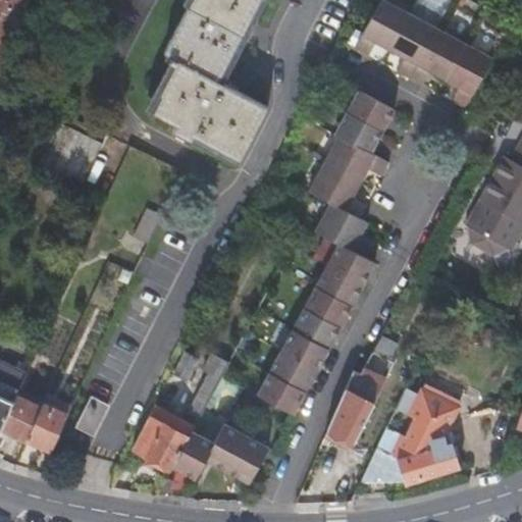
[(0,0),(0,64),(3,57),(6,58),(28,0),(0,0)]
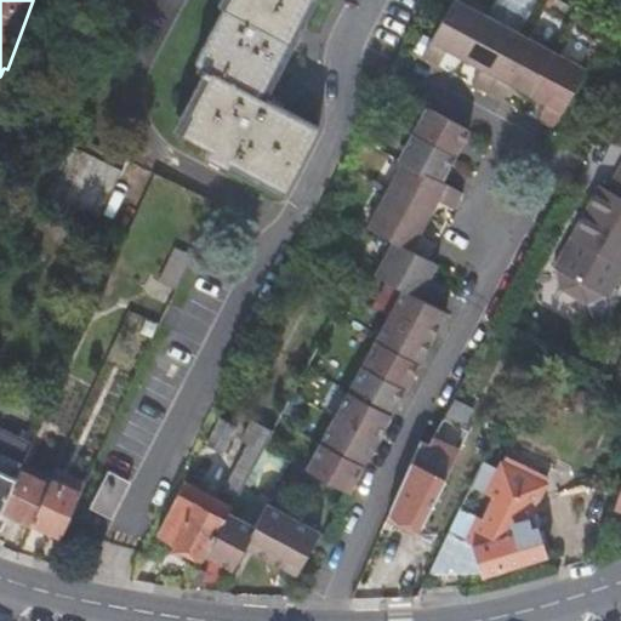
[(228,0),(195,62),(194,66),(203,70),(209,74),(187,115),(191,117),(180,136),(208,152),(204,159),(211,163),(218,166),(226,170),(228,165),(262,183),(283,194),(318,129),(294,117),(260,98),(262,95),(311,0),(228,0)]
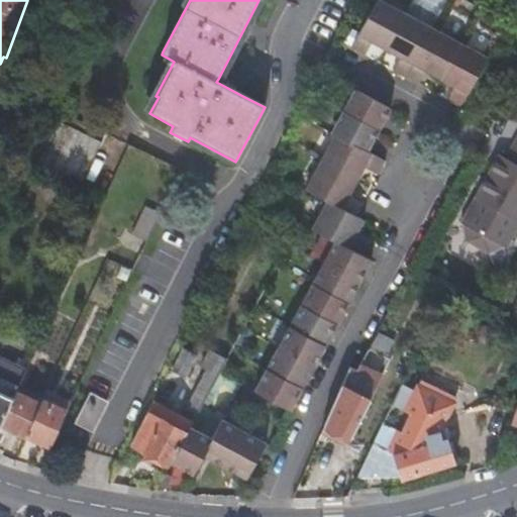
[(489,56),(457,38),(412,14),(385,0),(377,0),(351,47),(365,55),(373,41),(380,44),(401,57),(394,70),(419,84),(426,70),(434,75),(448,83),(455,86),(448,99),(460,106),(489,56)]
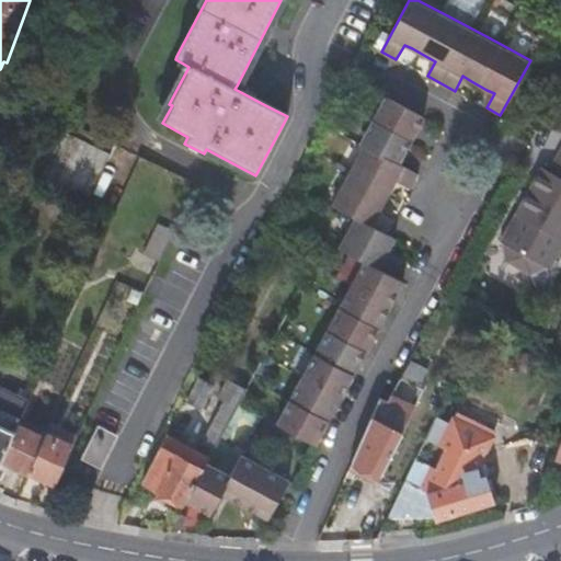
[(342,397),(346,387),(352,377),(366,351),(382,322),(398,293),(402,284),(392,278),(400,264),(386,256),(390,248),(395,239),(392,238),(385,233),(392,220),(378,213),(381,205),(390,189),(396,181),(410,189),(418,174),(398,164),(404,152),(418,127),(423,117),(399,104),(386,96),(359,144),(364,147),(332,206),(341,212),(355,219),(340,249),(364,263),(331,322),(307,367),(277,423),(316,445),(322,433),(331,416),(342,397)]
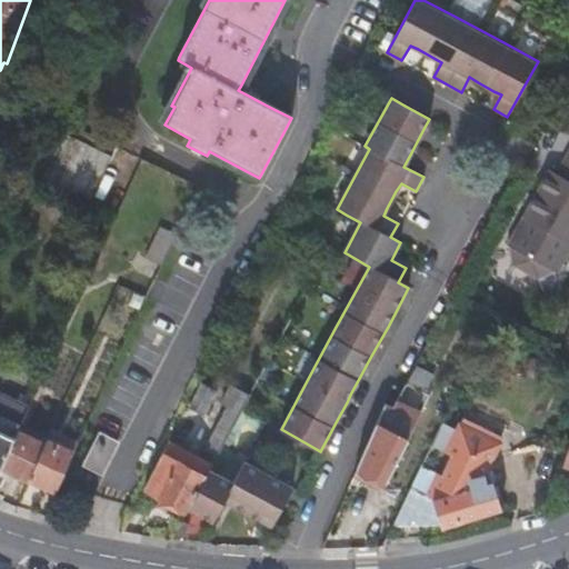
[(568,148),(555,176),(547,171),(528,207),(506,247),(509,249),(512,266),(537,279),(552,272),(556,273),(568,249),(568,148)]
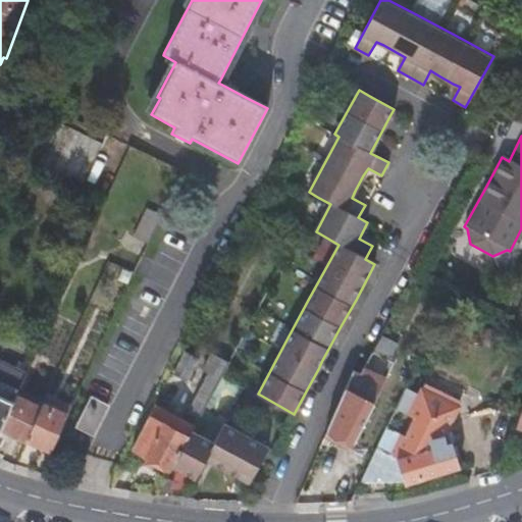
[(132,238),(146,245),(159,217),(145,211),(132,238)]
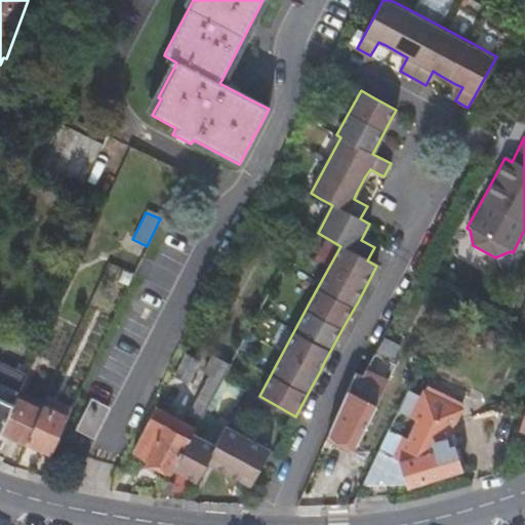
[(185,427),(154,410),(133,452),(153,462),(171,473),(172,471),(193,434),(233,358),(218,351),(205,375),(210,378),(185,427)]
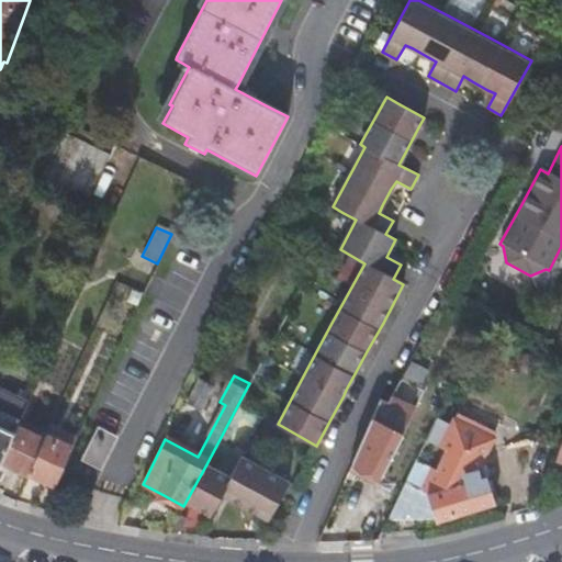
[(190,404),(204,412),(216,388),(202,380),(190,404)]
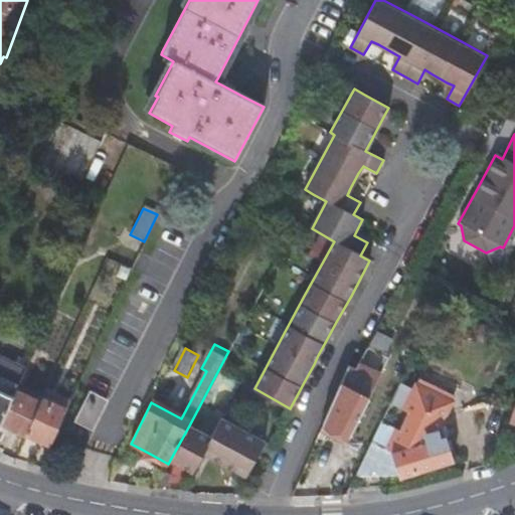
[(368,348),(358,366),(357,370),(377,380),(388,358),(368,348)]
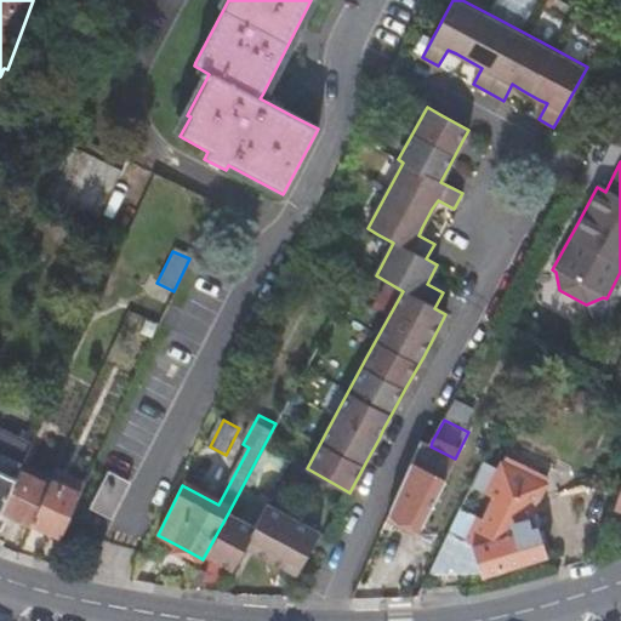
[(0,514),(0,513),(20,473),(30,448),(0,432),(0,514)]
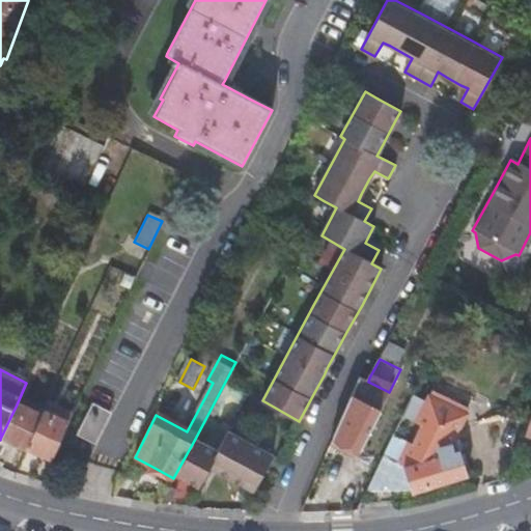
[(368,382),(359,380),(330,446),(342,452),(356,458),(389,392),(368,382)]
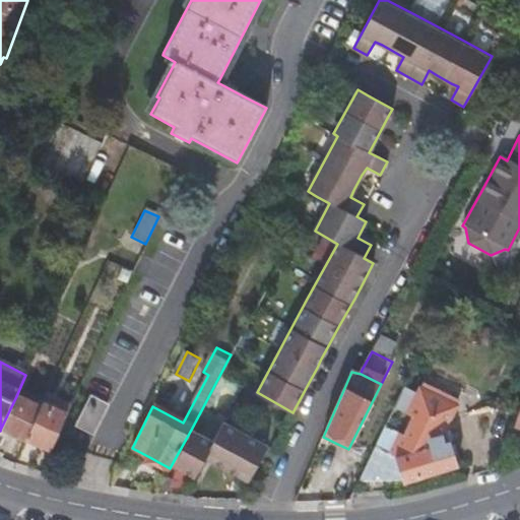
[(381,480),(404,477),(404,480),(434,471),(459,464),(458,460),(452,440),(445,442),(444,437),(447,430),(452,416),(457,405),(458,404),(457,404),(442,397),(423,388),(410,413),(416,415),(407,435),(387,425),(359,482),(381,480)]
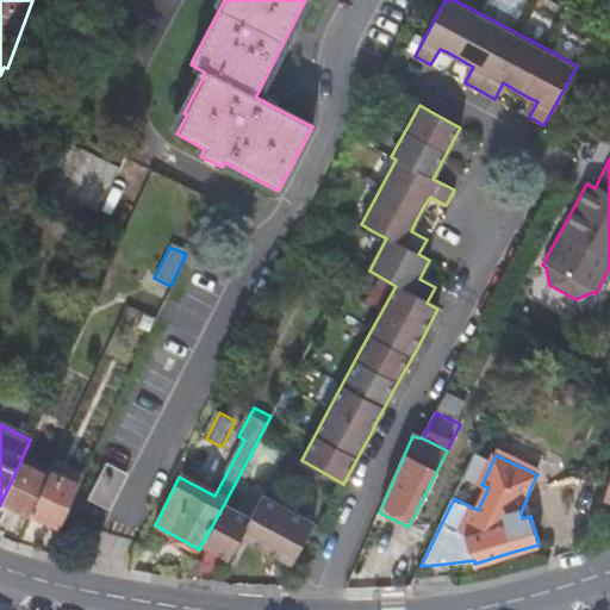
[(522,458),(518,466),(536,474),(534,462),(522,458)]
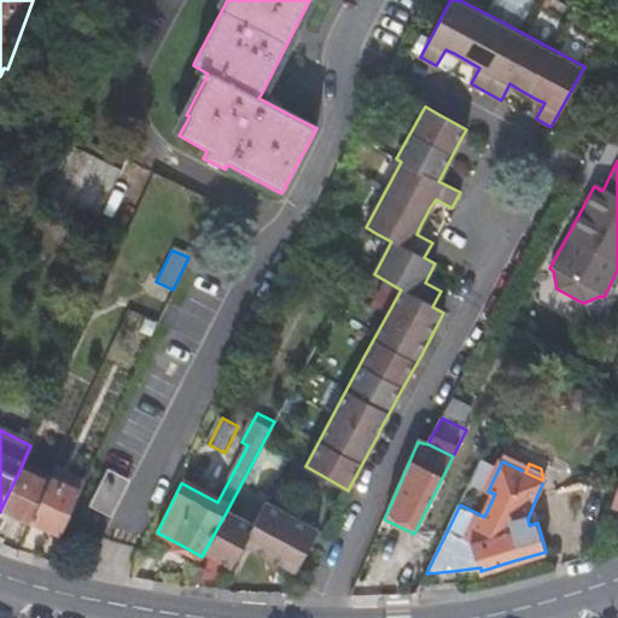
[(16,518),(30,524),(31,522),(48,484),(19,471),(0,511),(16,518)]
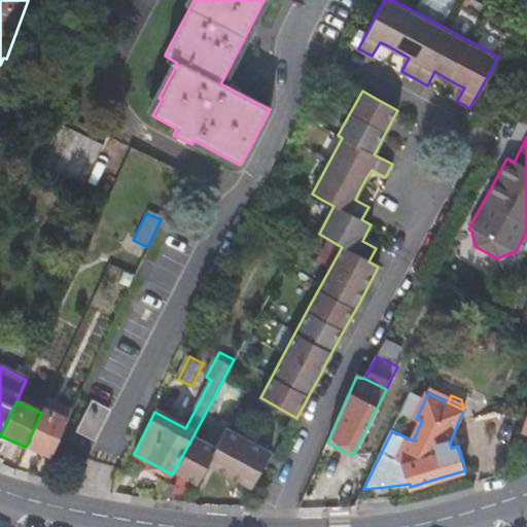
[(77,431),(94,441),(108,412),(92,402),(77,431)]
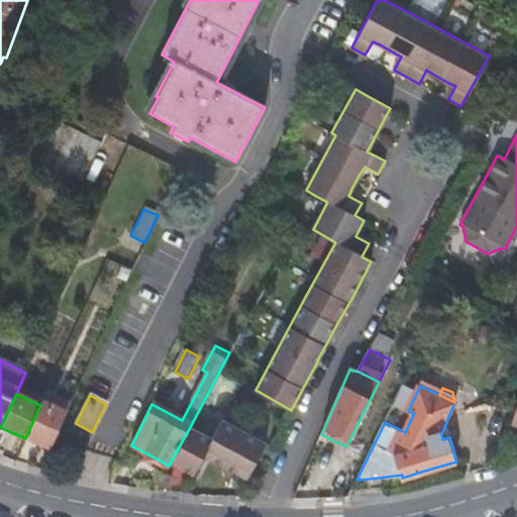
[(40,405),(26,436),(38,442),(50,447),(66,413),(42,402),(40,405)]
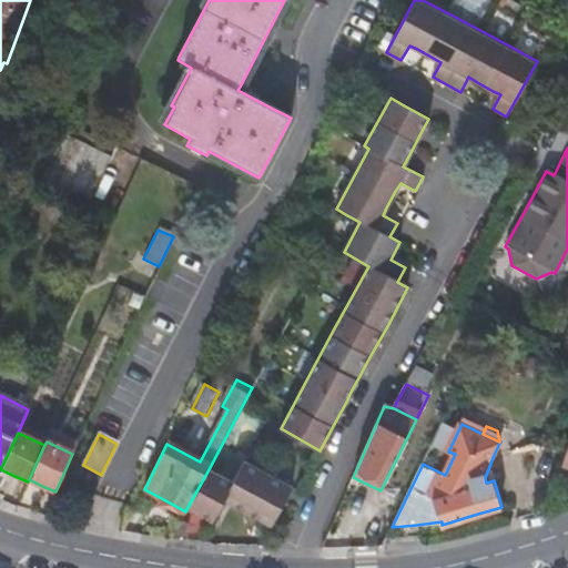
[(209,469),(186,509),(208,520),(213,524),(224,501),(233,506),(235,507),(271,527),(280,510),(292,487),(255,467),(243,460),(232,482),(209,469)]
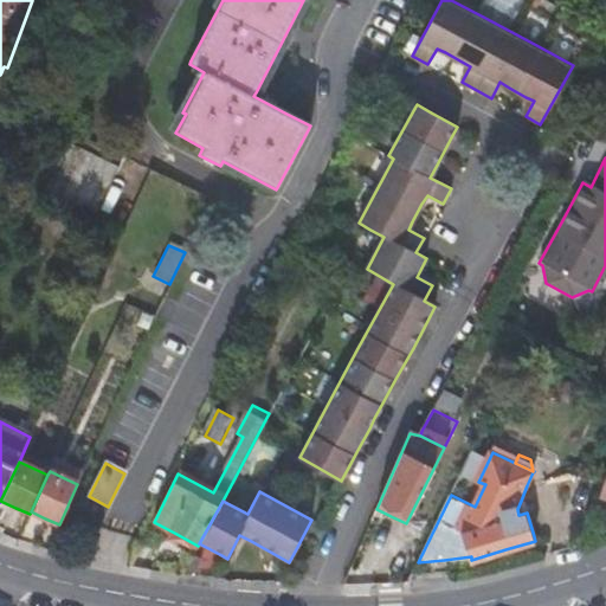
[(517,509),(519,515),(527,513),(534,536),(552,532),(541,497),(521,501),(517,509)]
